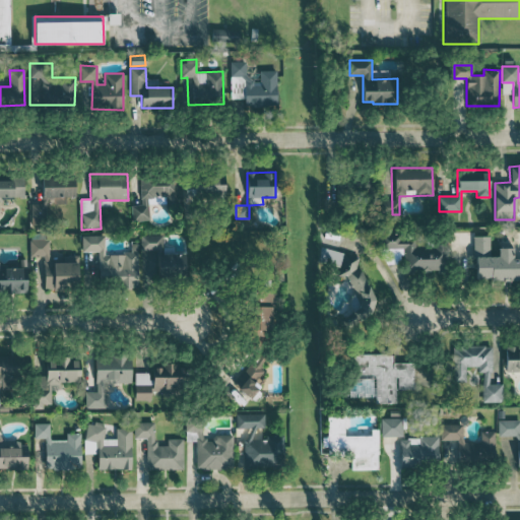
[(178,176),(141,176),(141,204),(132,204),(132,219),(149,220),(149,197),(166,197),(166,205),(178,206),(178,176)]
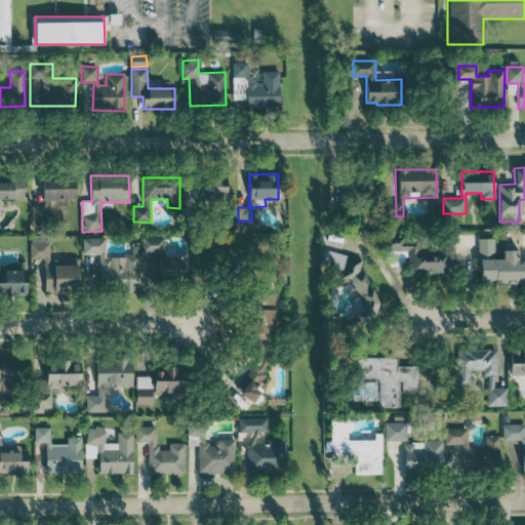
[(197,199),(227,200),(227,177),(197,177),(197,199)]
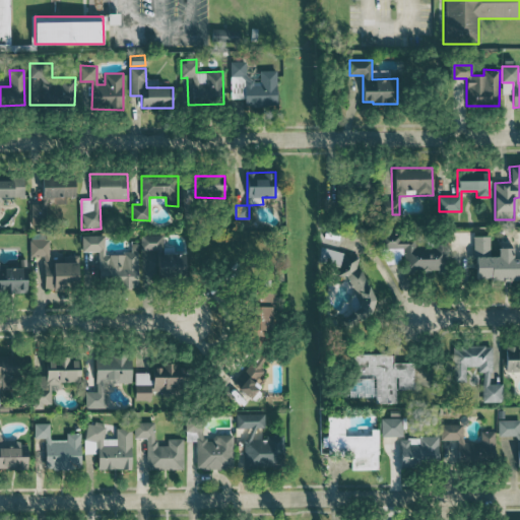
[(43,178),(43,197),(76,196),(75,177),(43,178)]
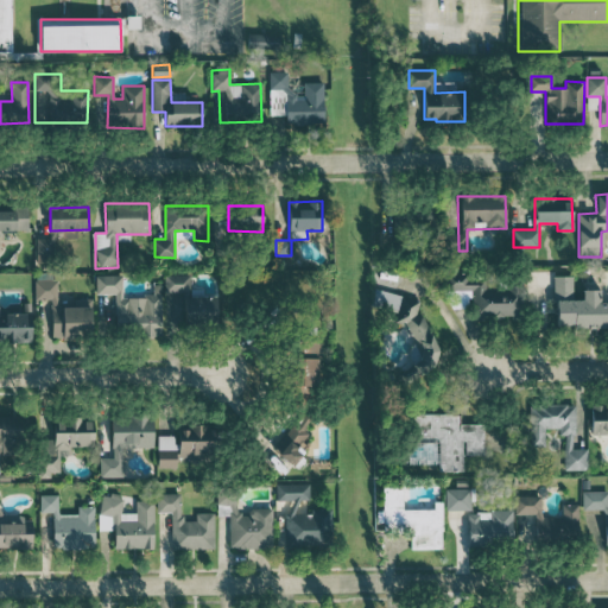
[(0,232),(29,232),(27,209),(0,209),(0,232)]
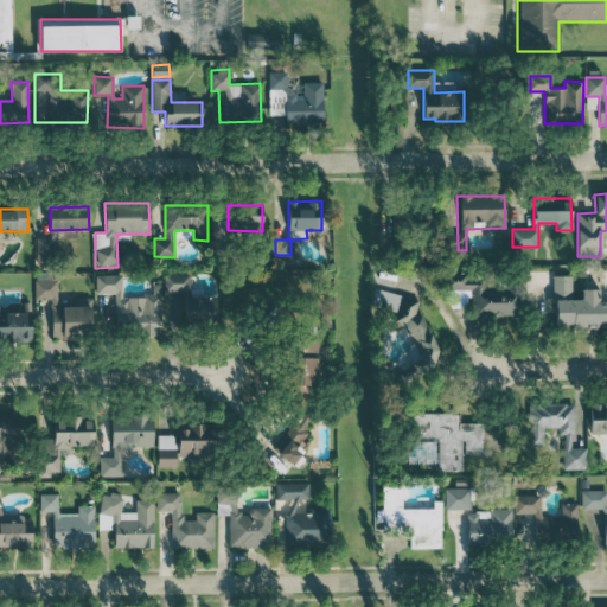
[(36,238),(36,262),(53,262),(52,237),(36,238)]
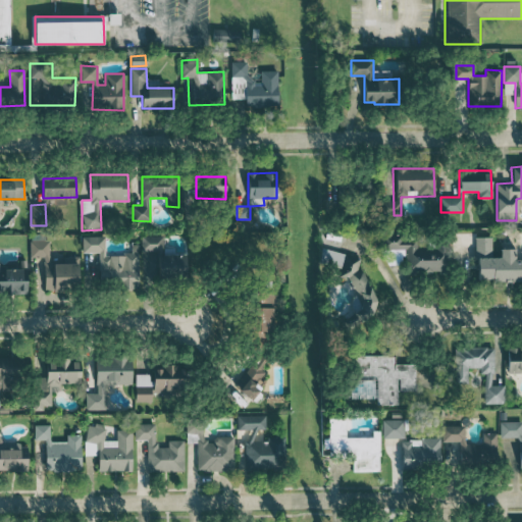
[(449,240),(430,240),(430,247),(417,247),(417,235),(381,235),(381,250),(406,250),(406,273),(449,273),(449,240)]
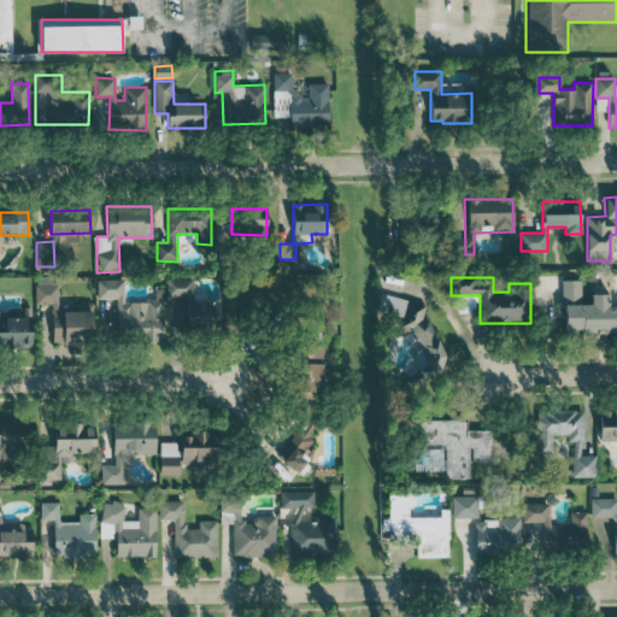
[(193,278),(168,278),(168,295),(193,297),(193,278)]
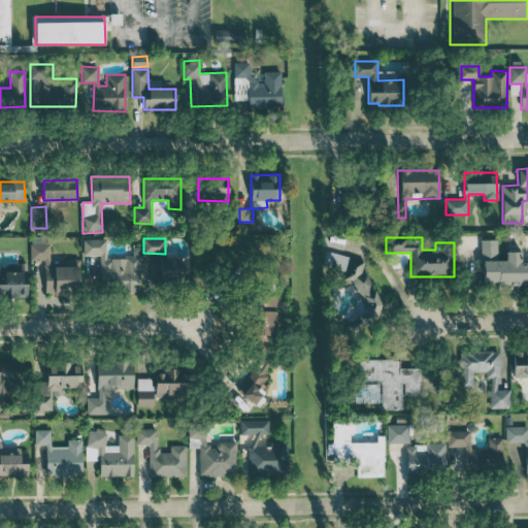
[(100,255),(101,291),(140,291),(139,246),(133,246),(133,257),(106,258),(106,239),(83,239),(84,255),(100,255)]
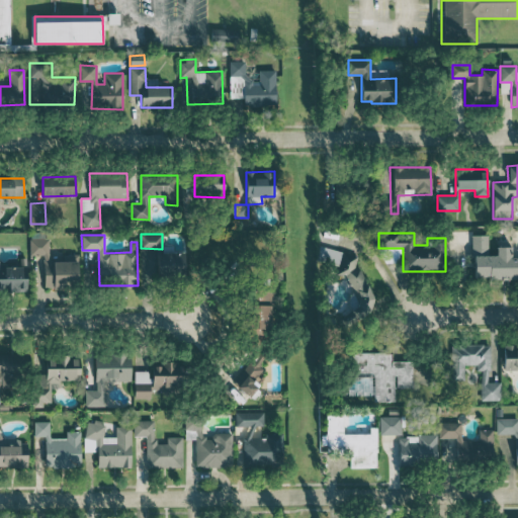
[(472,235),(473,279),(517,277),(517,256),(511,257),(510,247),(496,247),(496,255),(488,255),(487,235),(472,235)]
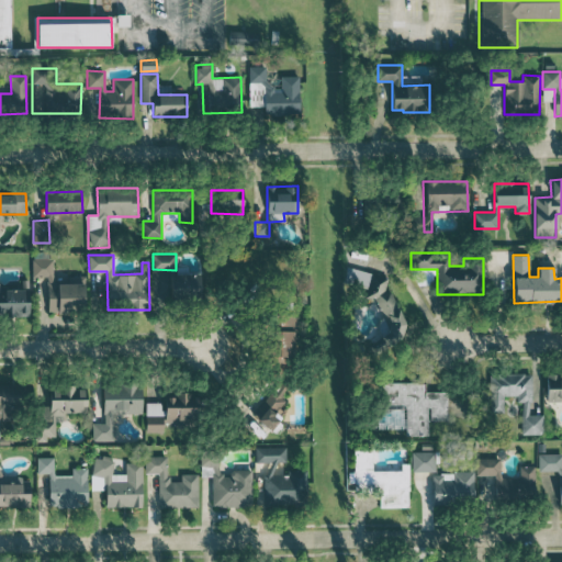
[(85,283),(54,283),(54,258),(32,258),(32,277),(47,277),(47,312),(85,312),(85,283)]
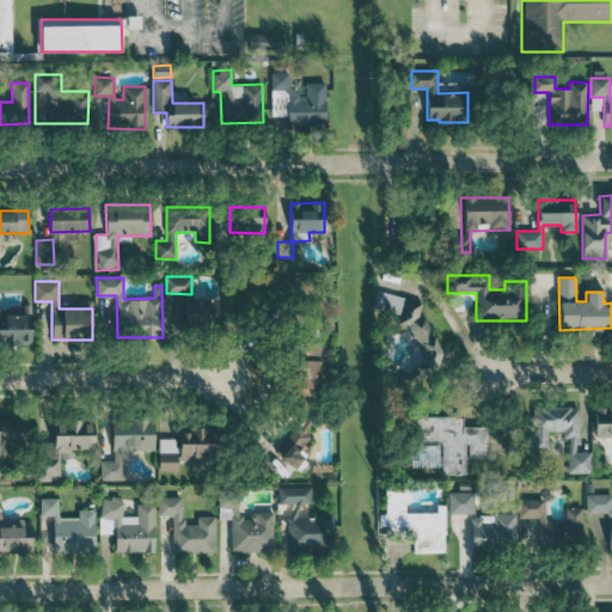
[(373,307),(398,314),(396,324),(422,331),(412,371),(428,375),(441,320),(418,316),(422,301),(377,291),(373,307)]
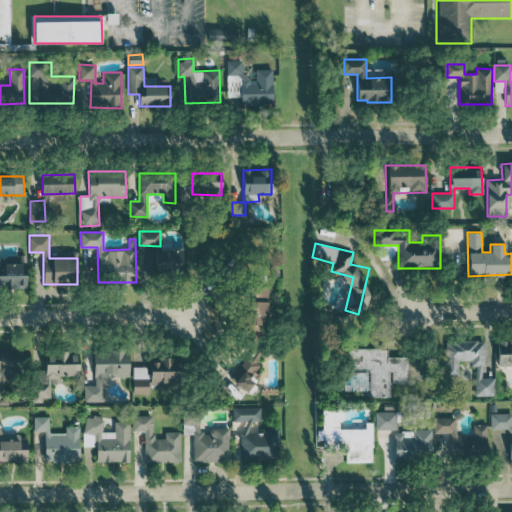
[(182,250),(155,250),(155,274),(182,274),(182,250)]
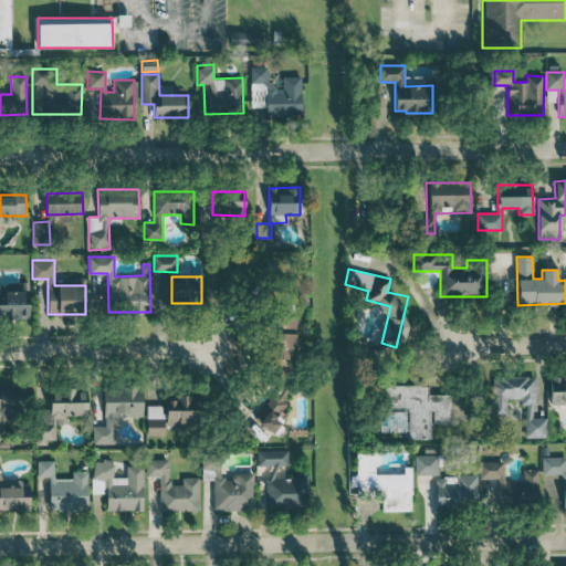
[(0,318),(30,317),(29,285),(0,286),(0,318)]
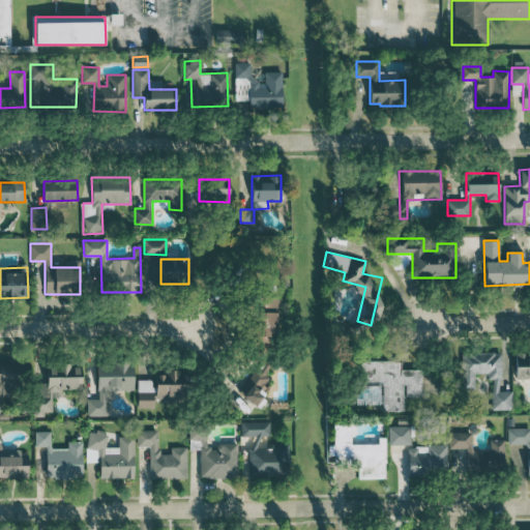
[(258,296),(257,353),(271,353),(272,341),(276,341),(277,297),(258,296)]
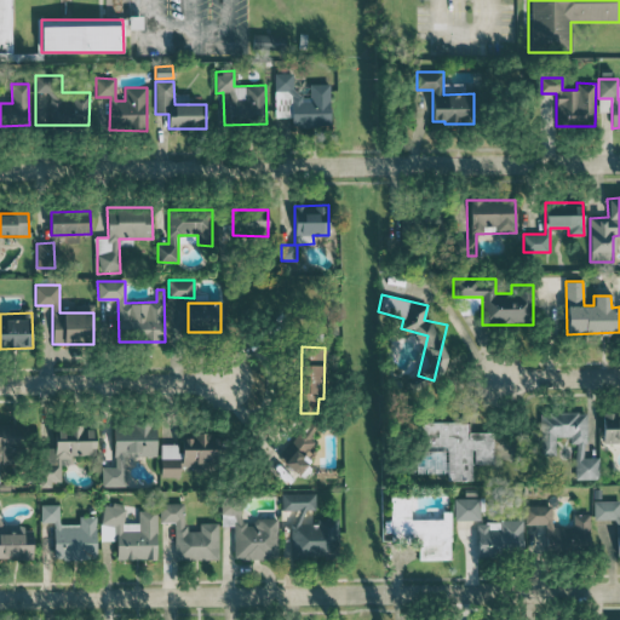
[(575,480),(600,478),(600,457),(586,458),(586,412),(540,412),(540,455),(556,454),(556,436),(574,436),(575,480)]
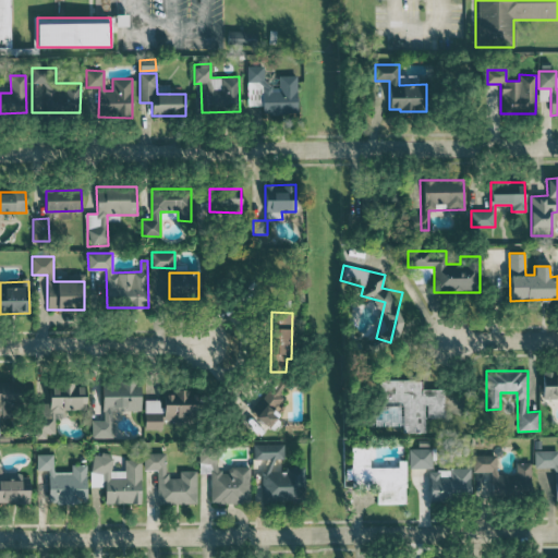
[(557,373),(543,373),(543,399),(557,398),(557,373)]
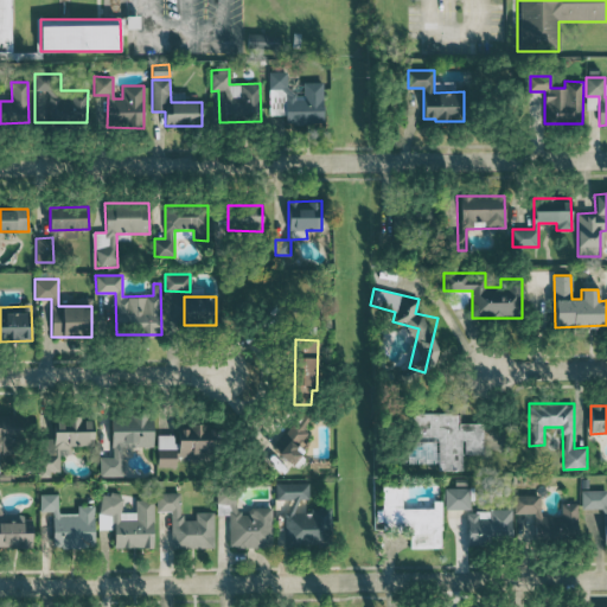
[(483,423),(459,423),(459,413),(408,414),(408,464),(438,462),(438,471),(464,471),(462,454),(483,454),(483,423)]
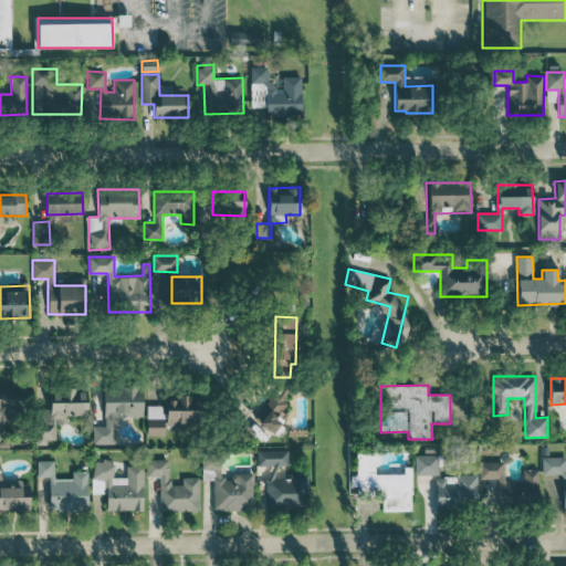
[(114,444),(114,417),(143,417),(143,387),(104,387),(104,426),(93,426),(93,443),(114,444)]
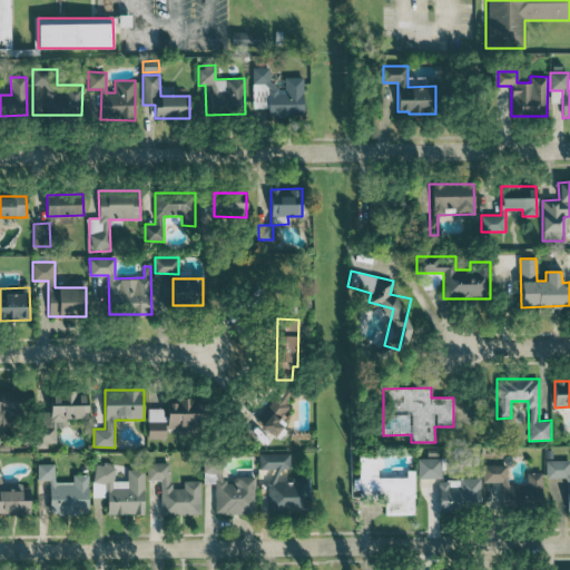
[(88,418),(87,391),(51,391),(51,411),(39,412),(40,445),(56,444),(56,428),(64,426),(64,419),(88,418)]
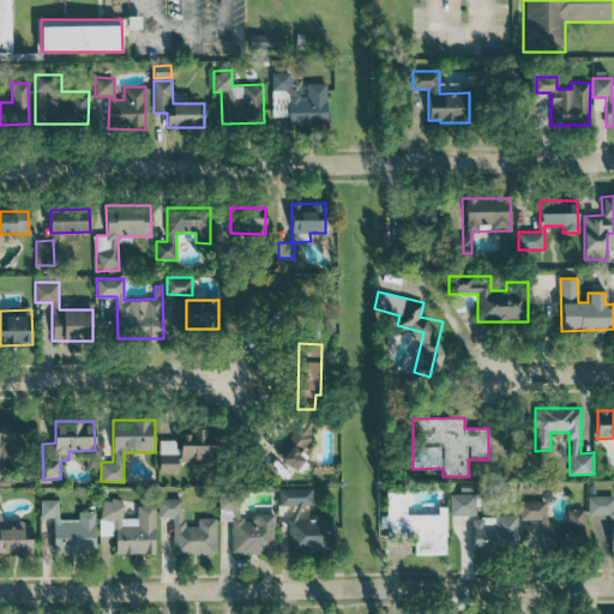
[(160,473),(179,473),(179,462),(192,462),(192,467),(209,467),(209,459),(221,459),(221,431),(179,431),(179,440),(160,440),(160,473)]
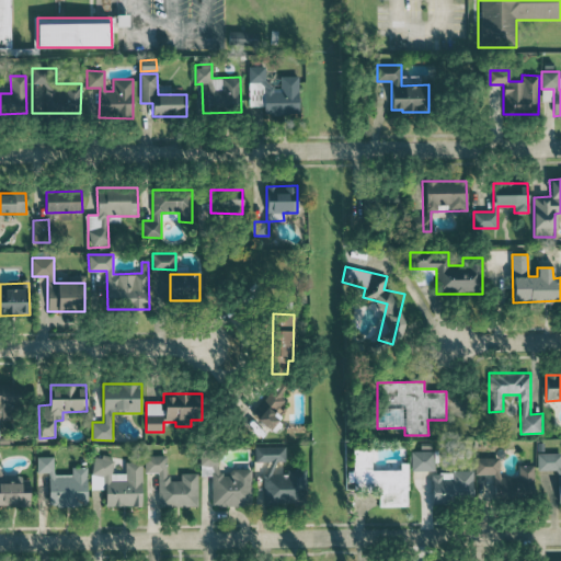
[(306,504),(306,469),(284,469),(276,469),(276,461),(286,461),(286,446),(255,446),(255,461),(267,461),(267,473),(263,473),(263,504),(306,504)]
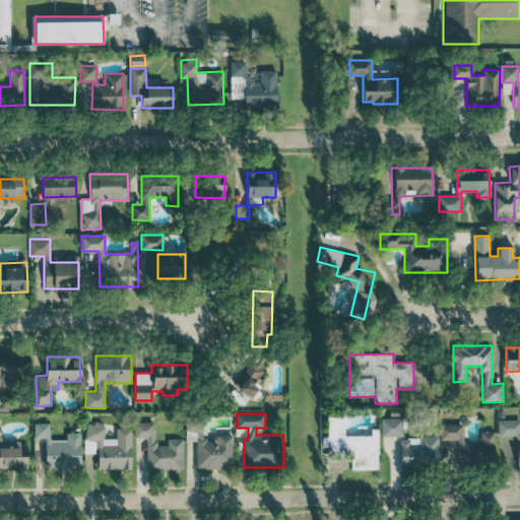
[(378,469),(378,430),(371,430),(371,436),(344,436),(344,414),(327,414),(328,437),(322,437),(322,447),(327,447),(328,455),(350,455),(350,469),(378,469)]
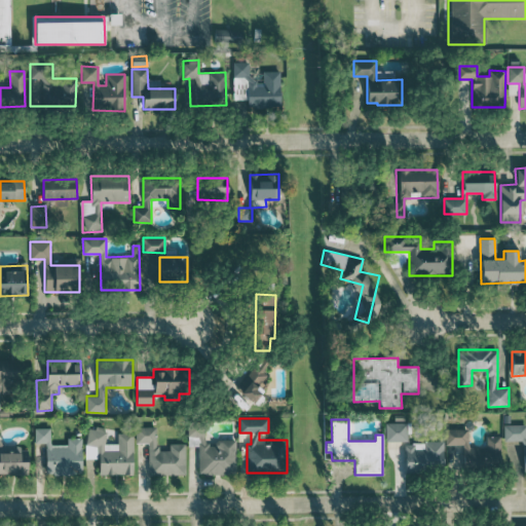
[(385,442),(407,441),(407,422),(385,423),(385,442)]
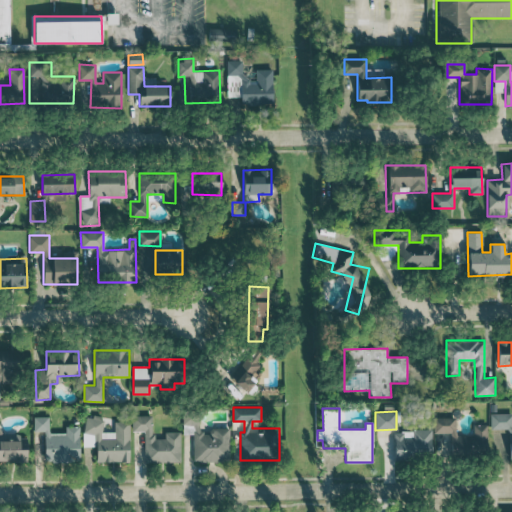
[(511,459),(511,413),(490,413),(490,429),(509,429),(510,460),(511,459)]
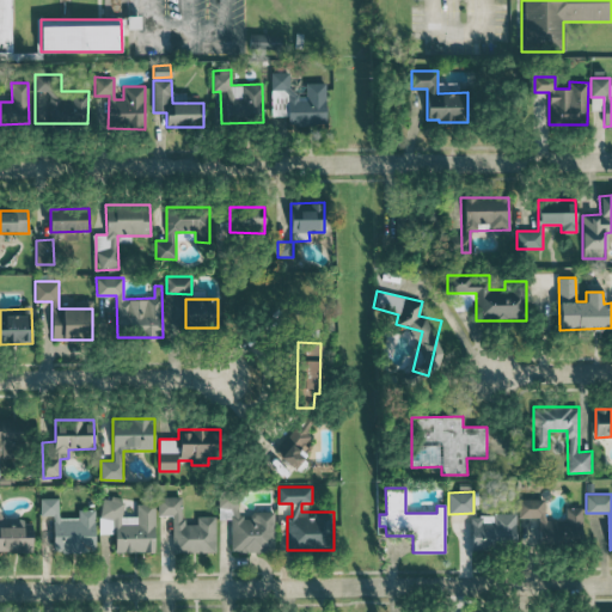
[(231,551),(275,551),(274,512),(248,512),(248,515),(238,515),(238,495),(219,496),(219,508),(231,508),(231,551)]
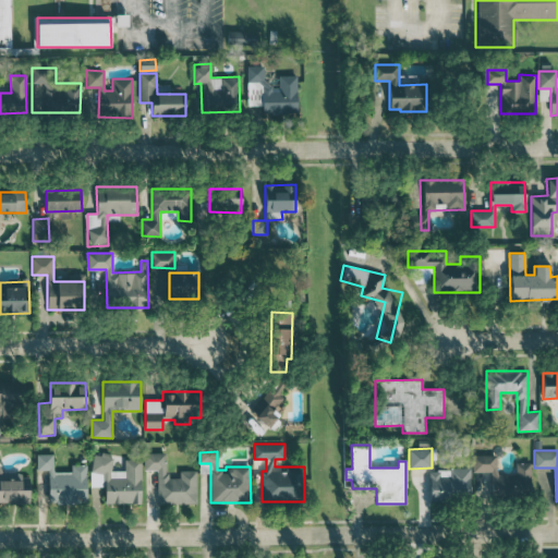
[(196,471),(180,471),(180,478),(167,478),(166,452),(144,453),(144,470),(157,470),(158,505),(197,504),(196,471)]
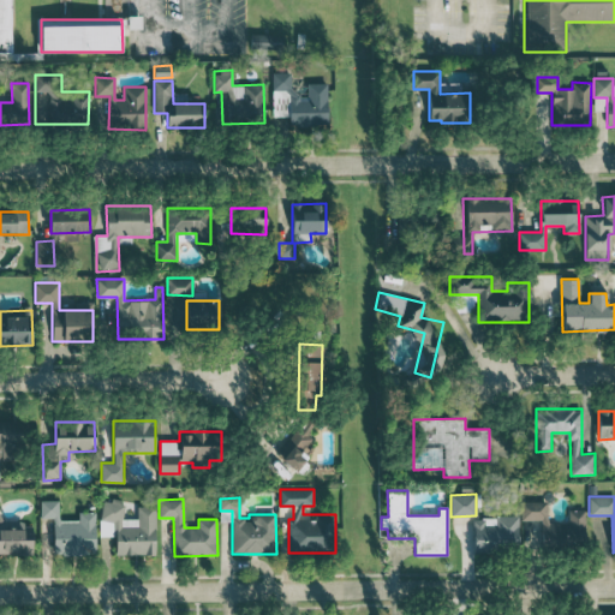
[(95,512),(79,512),(79,521),(59,521),(59,500),(41,500),(41,518),(54,518),(54,555),(95,555),(95,512)]
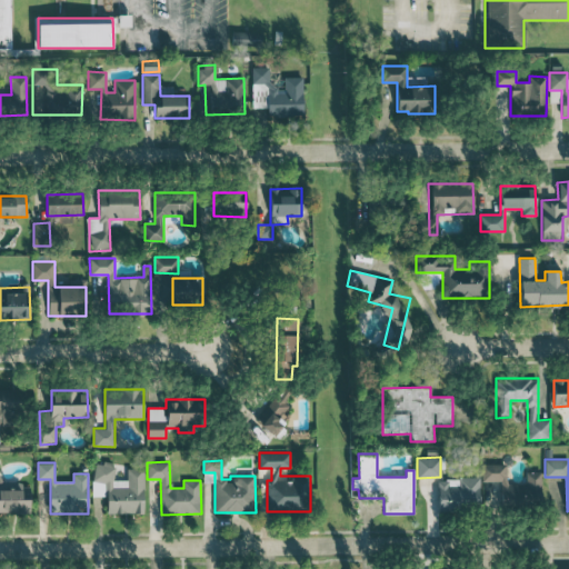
[(143,513),(145,469),(127,468),(127,480),(113,480),(113,462),(93,462),(92,496),(107,496),(107,512),(143,513)]
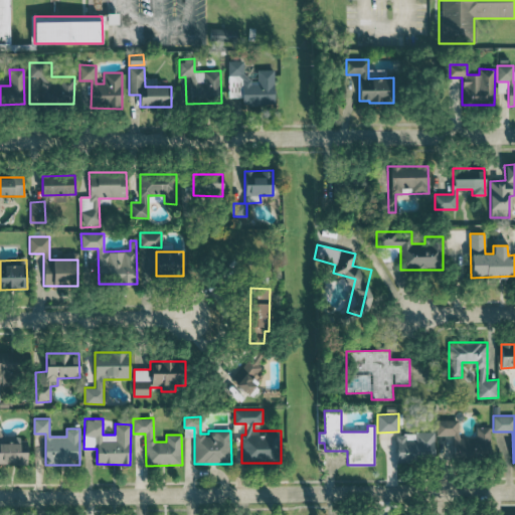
[(436,420),(437,436),(453,436),(454,459),(491,458),(490,426),(476,427),(477,438),(459,439),(459,419),(436,420)]
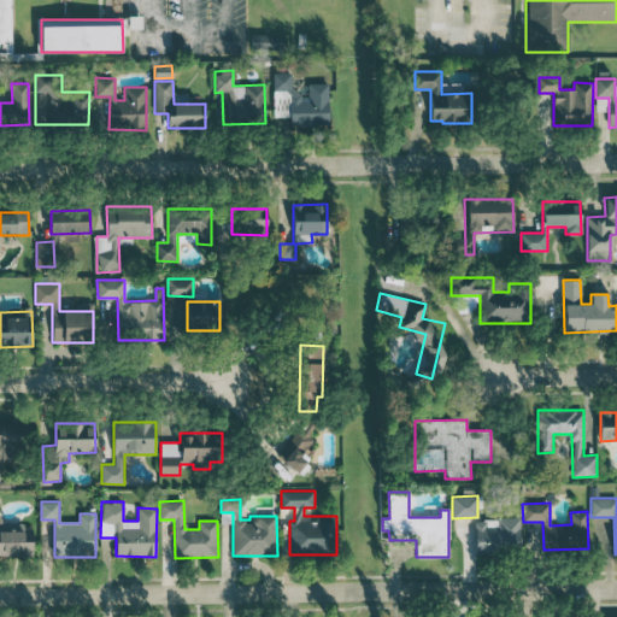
[(476,518),(475,551),(519,552),(521,519),(476,518)]
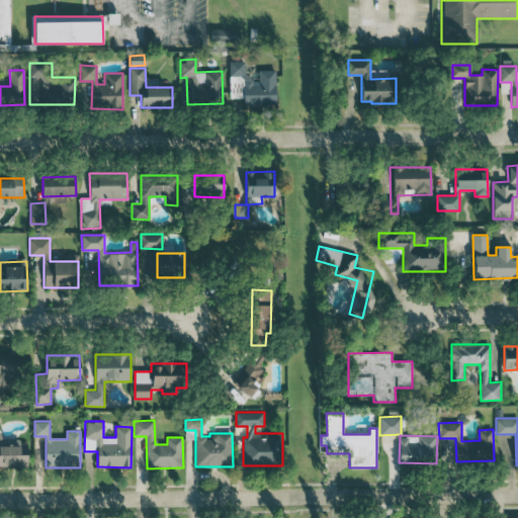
[(0,466),(27,466),(27,440),(0,440),(0,466)]
